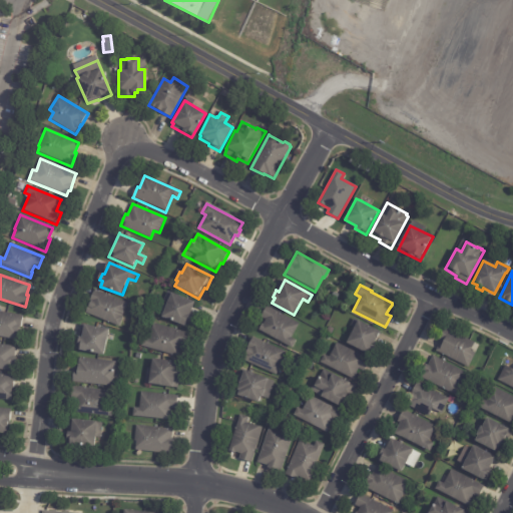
[(91,302),(91,301),(90,301),(95,291),(127,305),(122,318),(123,319),(119,328),(86,314),(91,302)]
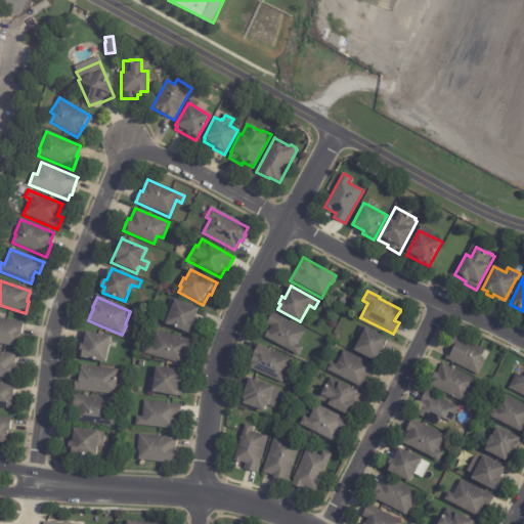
[(198,310),(192,321),(195,321),(192,329),(189,328),(186,333),(164,324),(174,300),(198,309),(198,310)]
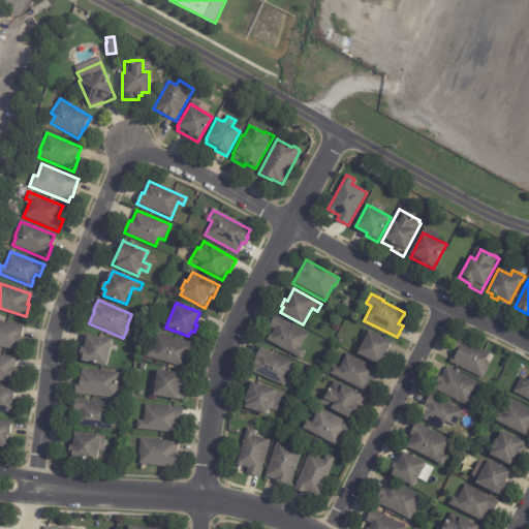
[(269,338),(273,330),(269,328),(276,316),(309,335),(301,349),(306,352),(301,361),(267,341),(269,338)]
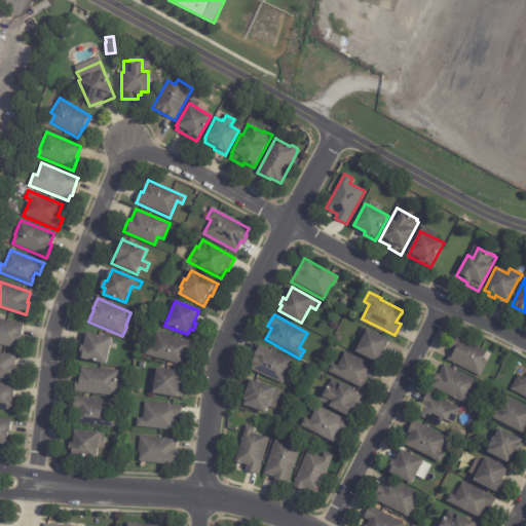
[(0,320),(22,324),(17,348),(0,345),(0,320)]
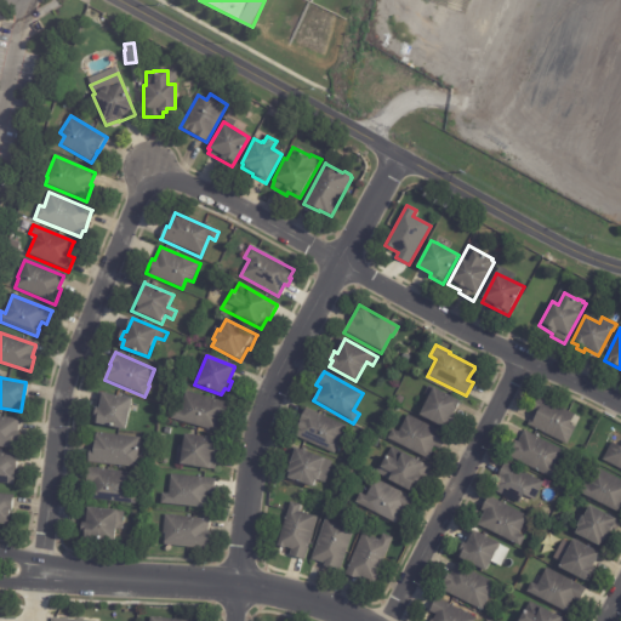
[(459,403),(451,416),(455,417),(451,426),(448,423),(444,429),(417,416),(432,388),(459,402),(459,403)]
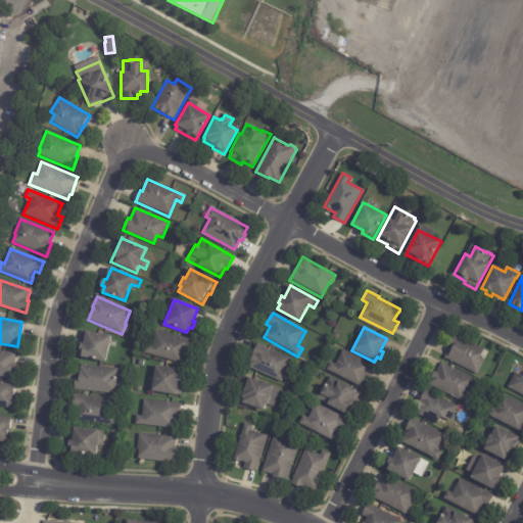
[(192,341),(189,352),(185,351),(182,364),(144,352),(146,345),(152,346),(156,330),(192,340),(192,341)]
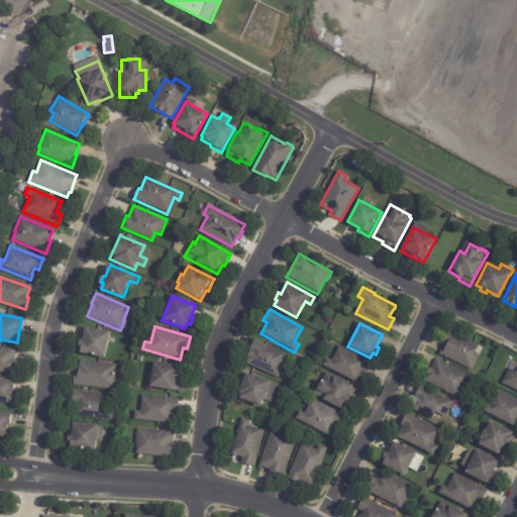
[(109,336),(105,358),(77,352),(79,339),(83,340),(85,328),(110,333),(109,336)]
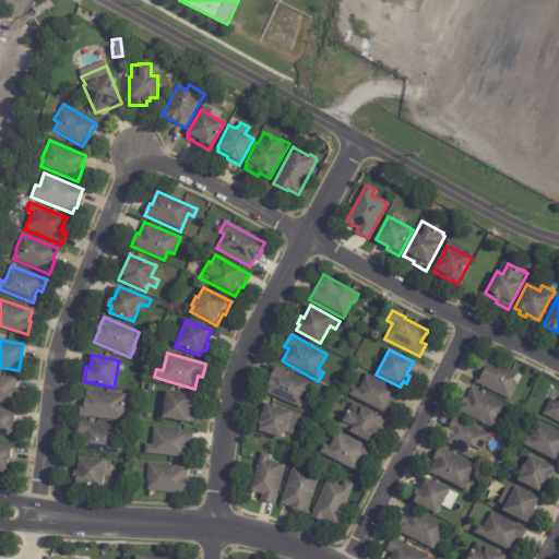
[(356,361),(359,356),(365,359),(363,365),(356,361)]
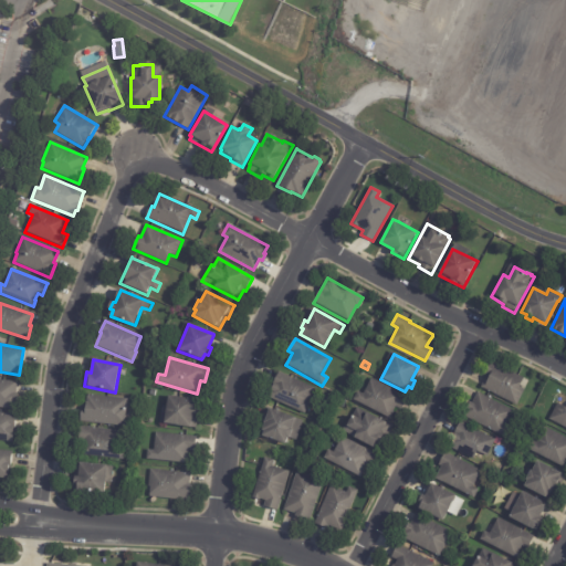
[(523,379),(520,387),(524,389),(516,407),(480,388),(486,376),(484,375),(490,363),(523,379)]
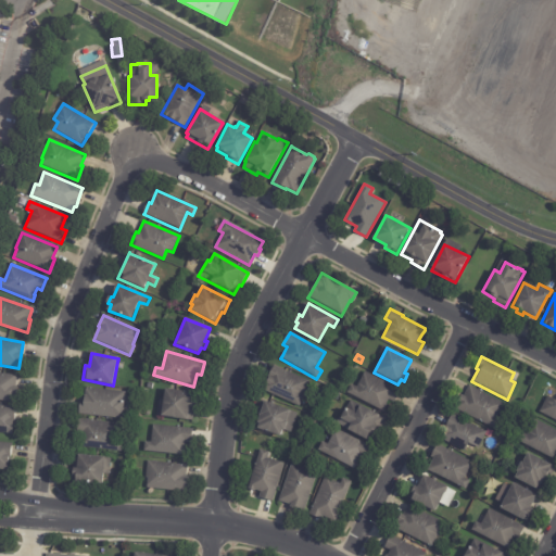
[(308,382),(302,396),(303,396),(298,407),(262,391),(268,377),(267,376),(273,366),(308,382)]
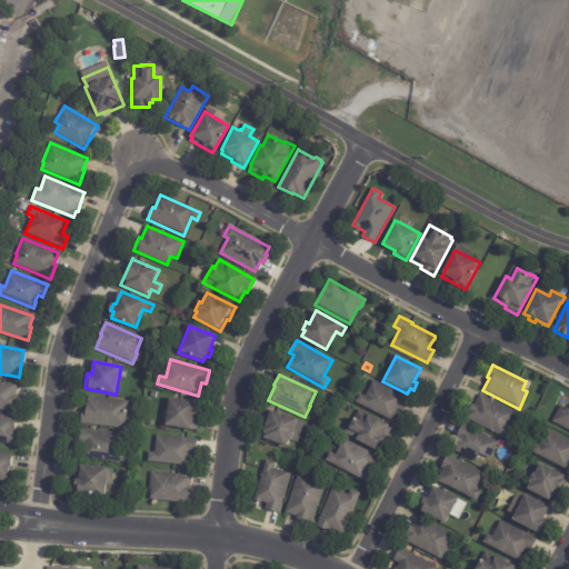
[(408,400),(402,411),(398,409),(395,415),(396,415),(392,422),(355,402),(359,395),(365,397),(373,381),(409,399),(408,400)]
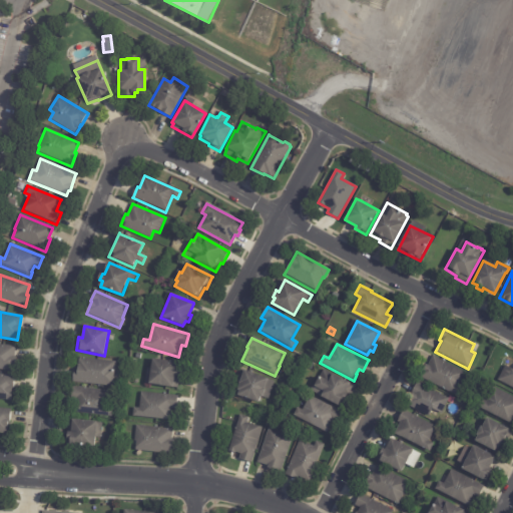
[(15,348),(13,358),(14,358),(14,365),(13,365),(12,371),(0,369),(0,345),(15,347),(15,348)]
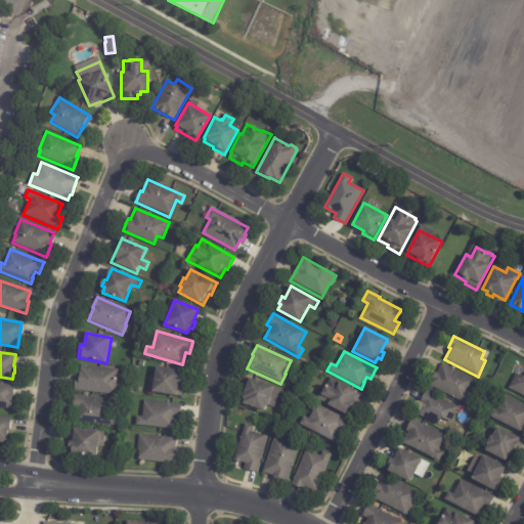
[(475,381),(469,394),(473,396),(468,405),(430,386),(433,380),(431,380),(434,373),(437,375),(442,363),(475,381)]
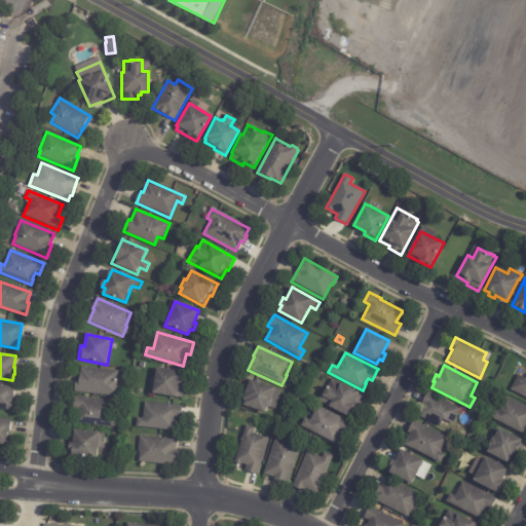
[(117,381),(115,397),(74,392),(75,376),(79,377),(79,374),(80,367),(119,371),(118,379),(117,379),(117,381)]
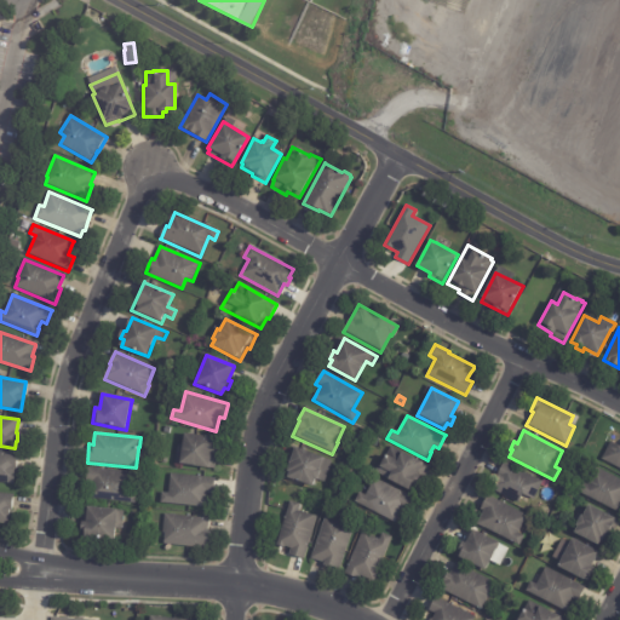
[(216,454),(213,470),(174,464),(177,446),(181,446),(183,434),(218,440),(216,454)]
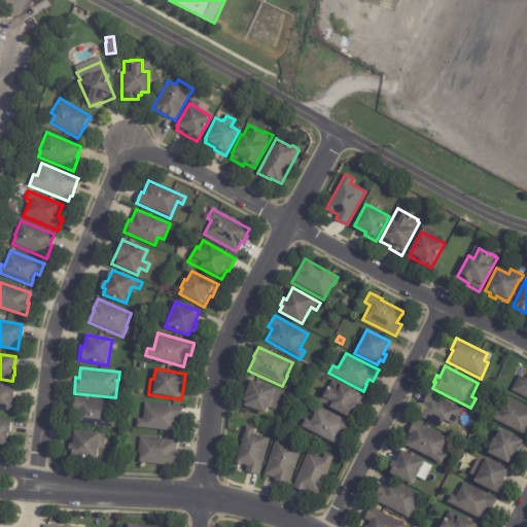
[(526,399),(511,391),(519,376),(526,380),(526,399)]
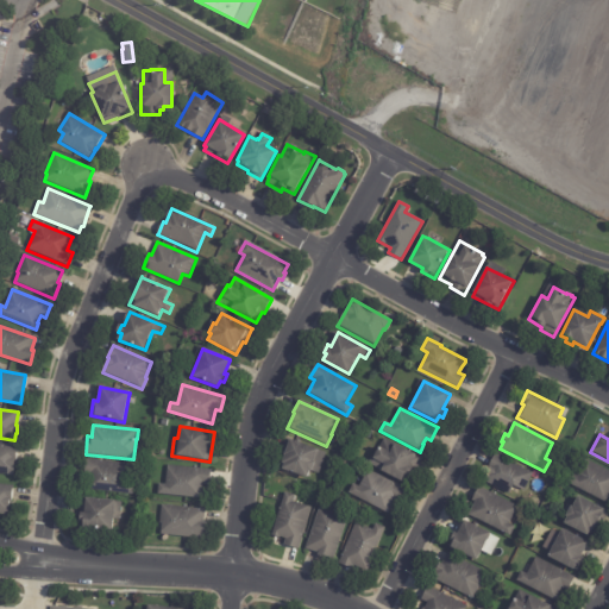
[(421,460),(414,475),(410,473),(405,485),(380,472),(381,471),(368,464),(371,456),(372,457),(377,447),(378,449),(383,439),(422,459),(421,460)]
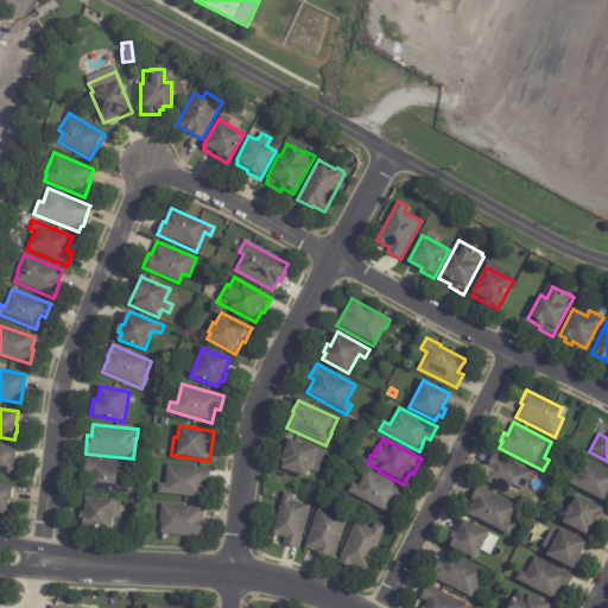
[(283,466),(284,463),(282,463),(285,455),(284,454),(290,439),(327,454),(318,474),(309,470),(306,479),(282,469),(283,466)]
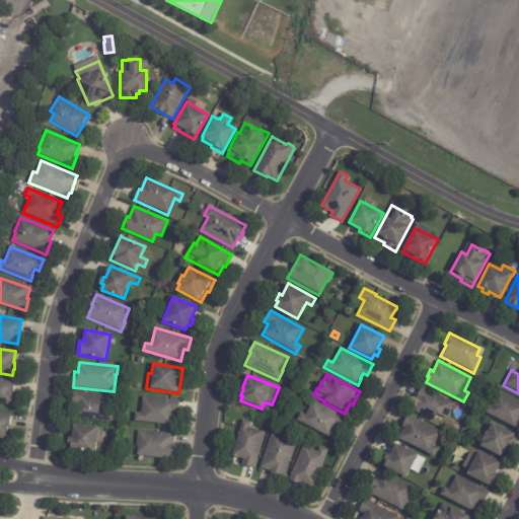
[(13,382),(10,406),(0,404),(0,379),(13,381),(13,382)]
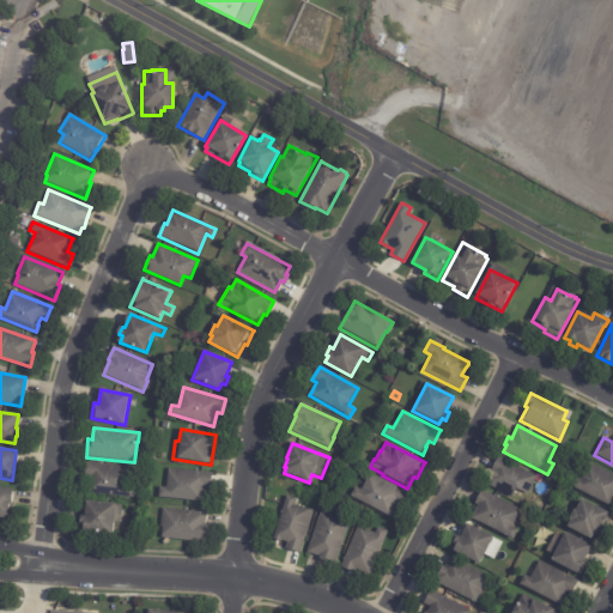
[(536,477),(528,495),(516,489),(511,498),(485,485),(492,469),(491,469),(497,457),(536,477)]
